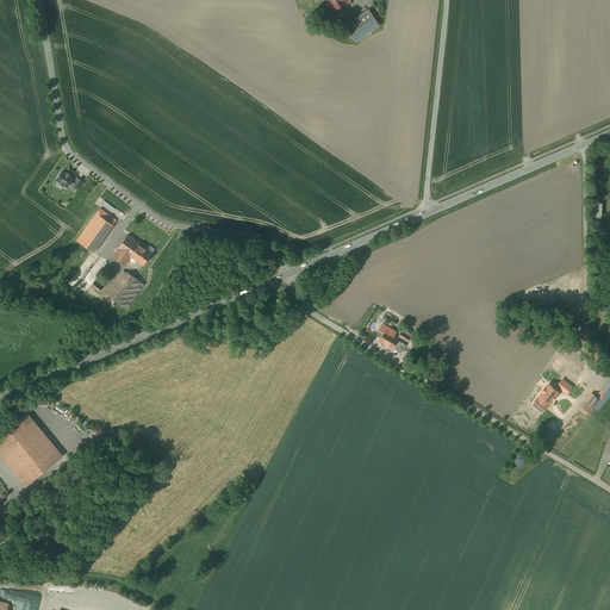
[(381,24),(369,6),(346,23),(358,41),(381,24)]
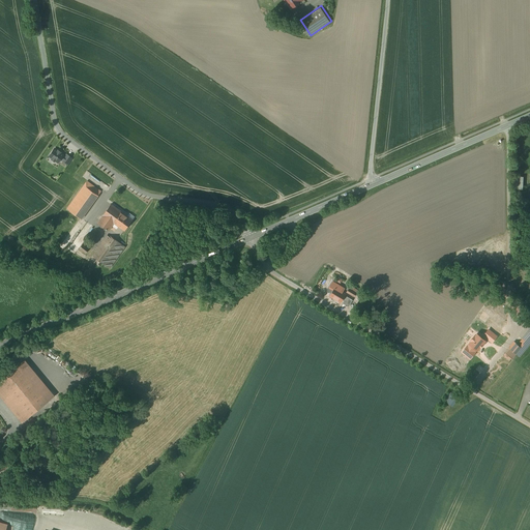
[(58,150),(55,148),(50,156),(52,158),(55,160),(58,163),(61,158),(63,155),(64,154),(61,152),(58,150)]
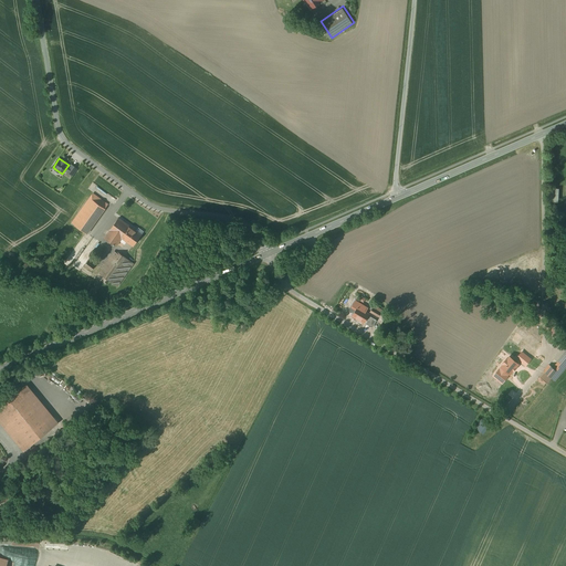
[(67,170),(66,171),(73,175),(77,169),(71,165),(70,167),(67,170)]
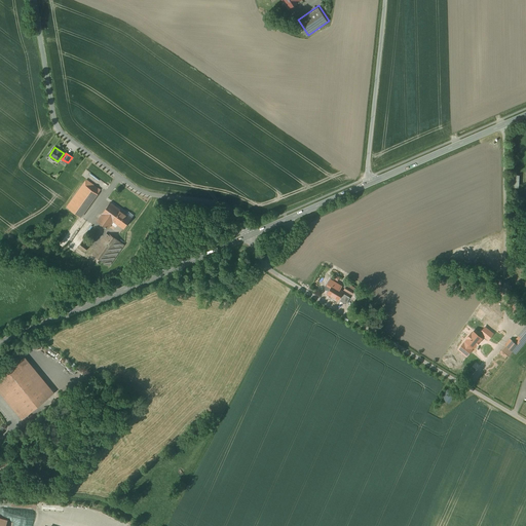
[(508,187),(517,187),(517,174),(508,175),(508,187)]
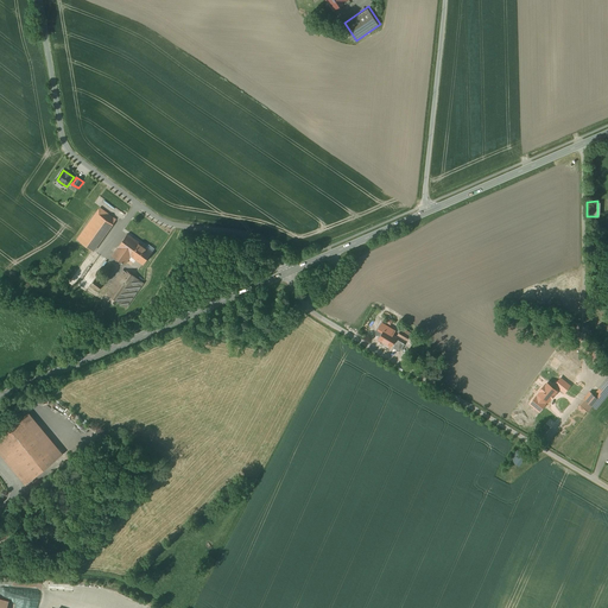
[(96,213),(77,240),(94,251),(113,225),(101,216),(96,213)]
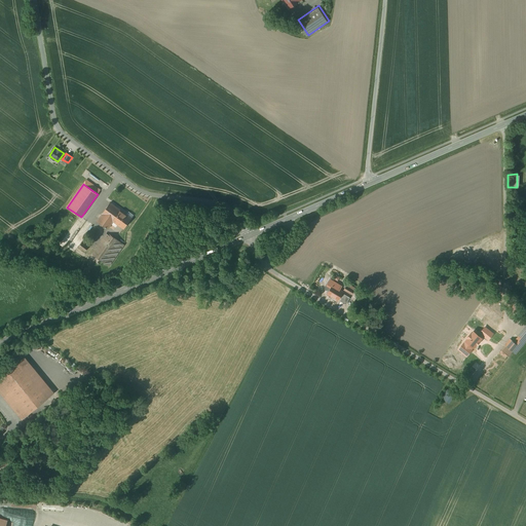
[(100,191),(90,184),(87,187),(98,194),(100,191)]
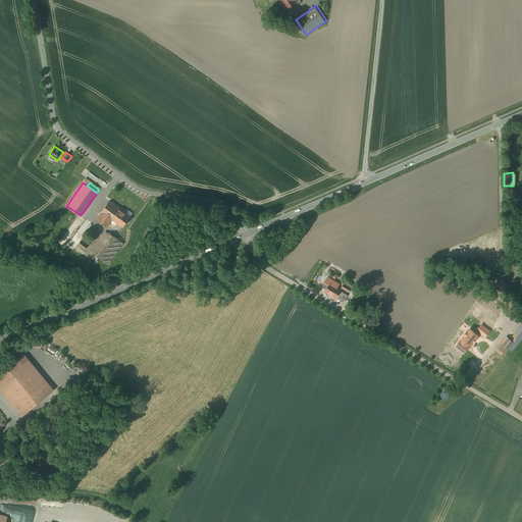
[(131,217),(109,202),(101,212),(102,212),(112,219),(122,227),(131,217)]
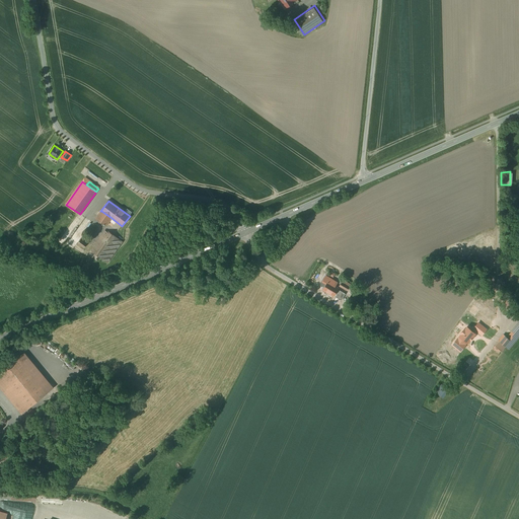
[(112,218),(101,211),(95,218),(106,226),(112,218)]
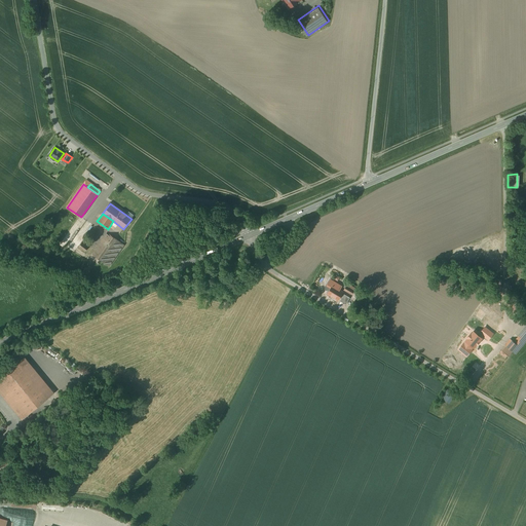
[(96,227),(90,234),(95,237),(100,230),(96,227)]
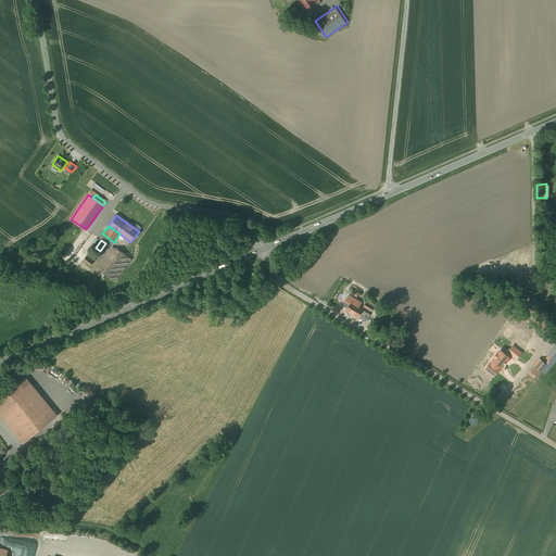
[(116,248),(105,262),(103,261),(98,269),(106,276),(123,253),(116,248)]
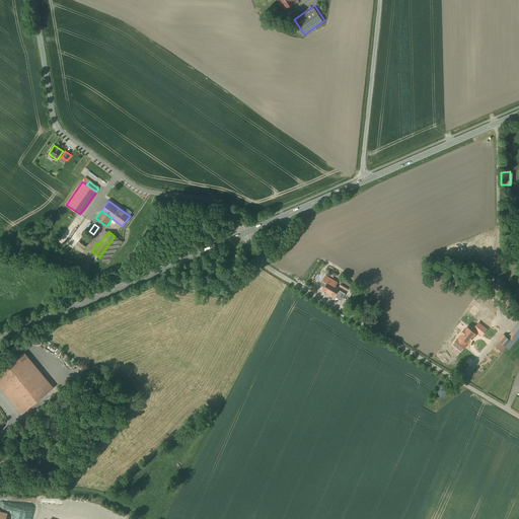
[(115,236),(99,257),(107,263),(123,241),(115,236)]
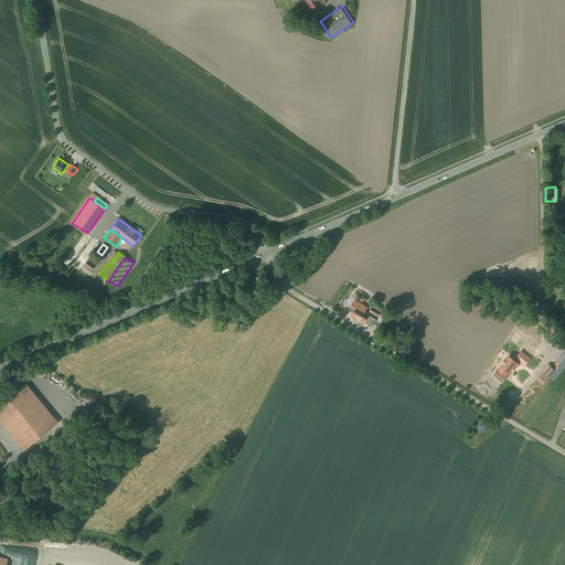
[(95,266),(87,260),(85,265),(92,270),(95,266)]
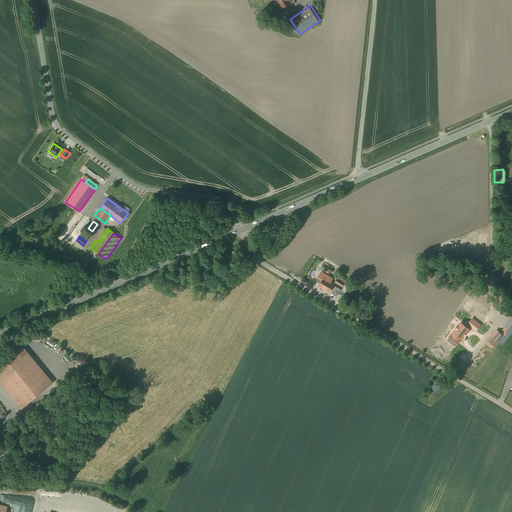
[(345,274),(336,270),(332,279),(341,283),(345,274)]
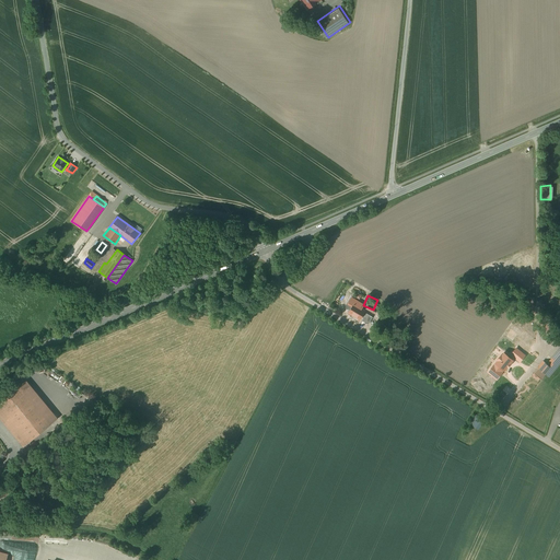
[(360,310),(350,304),(347,310),(358,315),(360,310)]
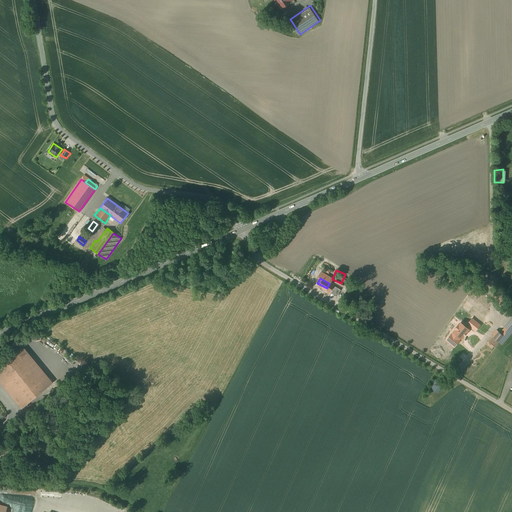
[(488,324),(469,307),(459,319),(469,327),(454,349),(464,356),(480,333),(488,324)]
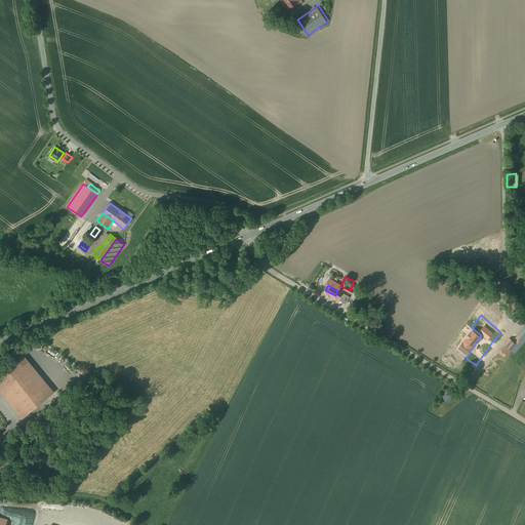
[(524,338),(524,326),(524,325),(502,351),(511,357),(524,338)]
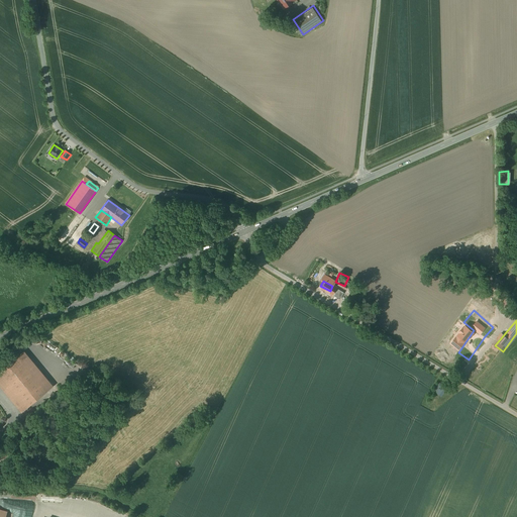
[(462,342),(472,332),(461,323),(452,333),(462,342)]
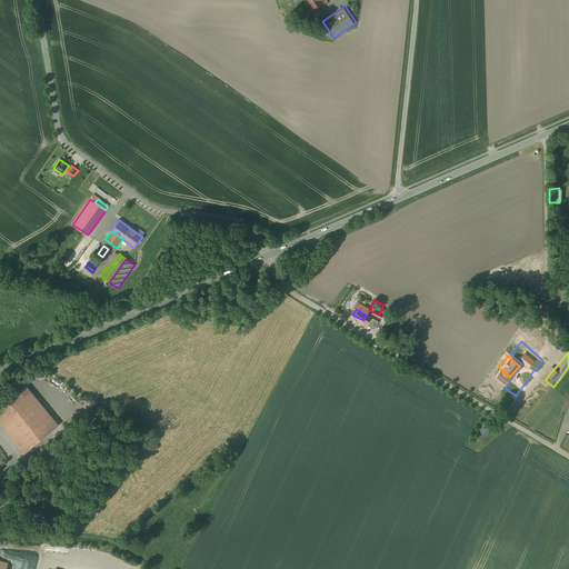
[(502,385),(509,378),(499,369),(492,376),(502,385)]
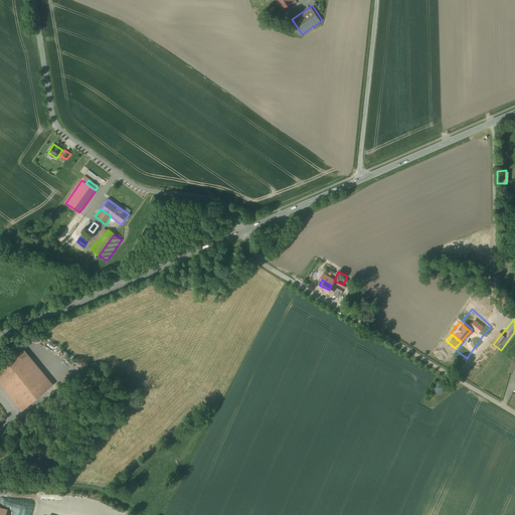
[(52,385),(24,351),(0,371),(0,380),(24,409),(52,385)]
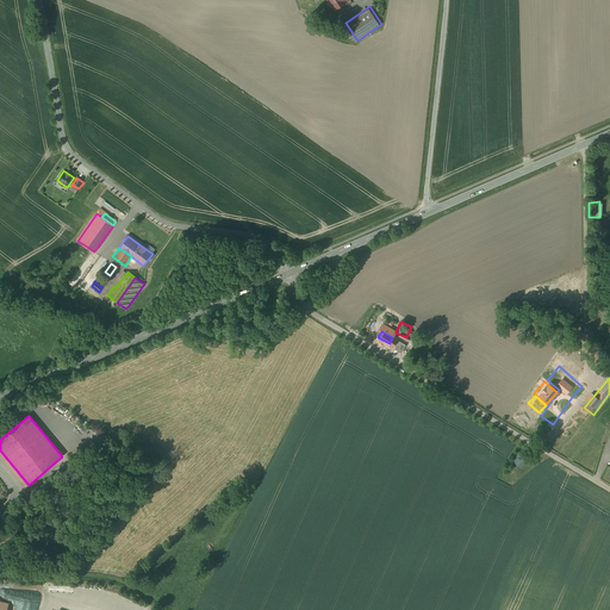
[(521,467),(528,459),(518,450),(511,460),(521,467)]
